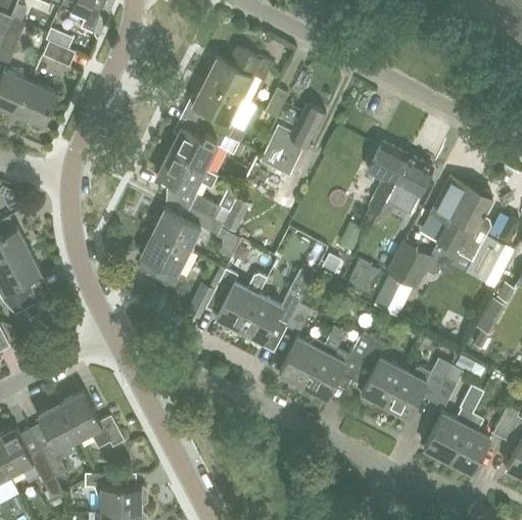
[(0,0),(0,5),(8,9),(12,0),(0,0)]
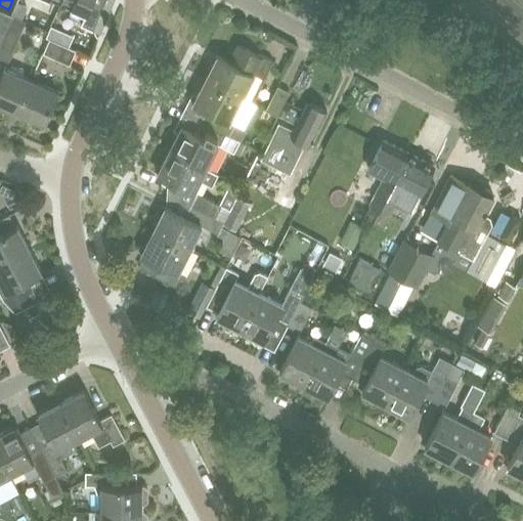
[(104,9),(93,4),(95,0),(63,0),(61,6),(86,17),(81,29),(93,34),(104,9)]
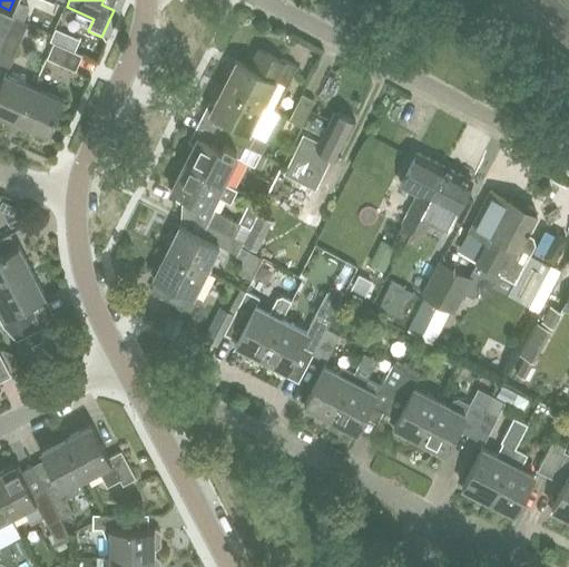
[(25,22),(31,9),(19,3),(13,17),(25,22)]
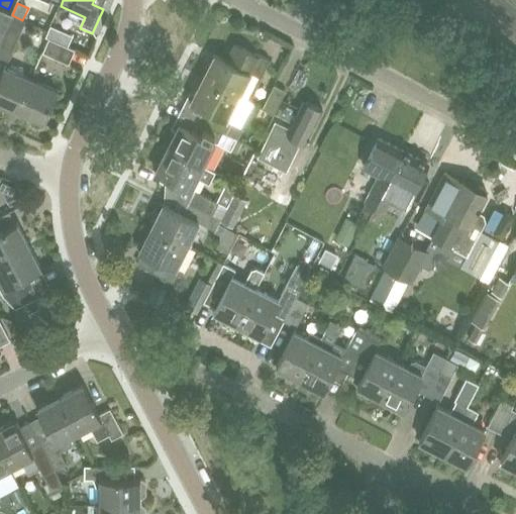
[(0,21),(0,46),(2,47),(14,19),(3,14),(0,21)]
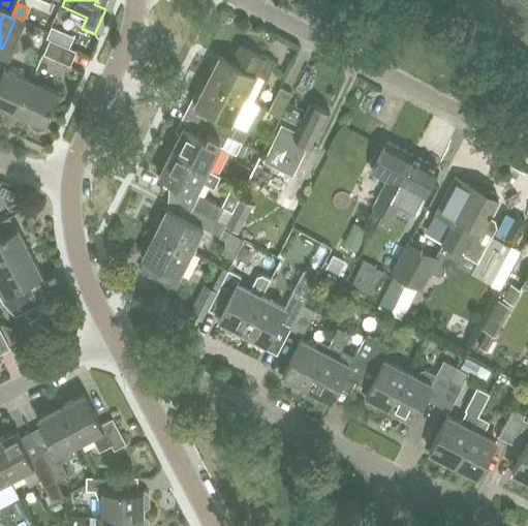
[(0,64),(7,68),(27,25),(14,20),(2,49),(0,53),(0,64)]
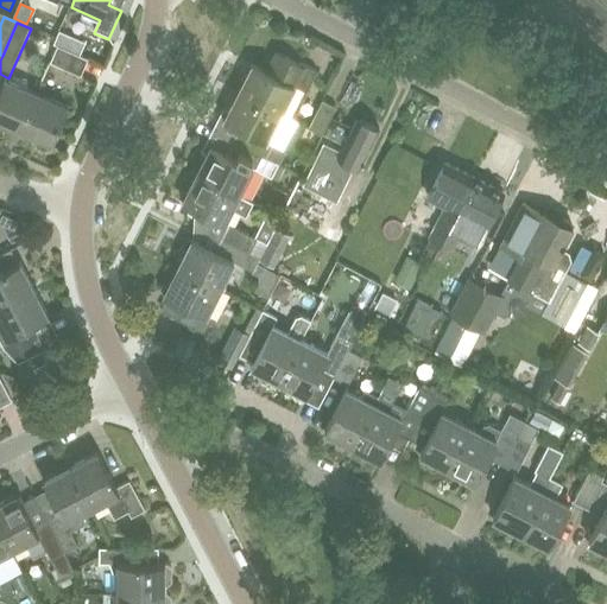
[(76,42),(71,55),(80,58),(86,45),(76,42)]
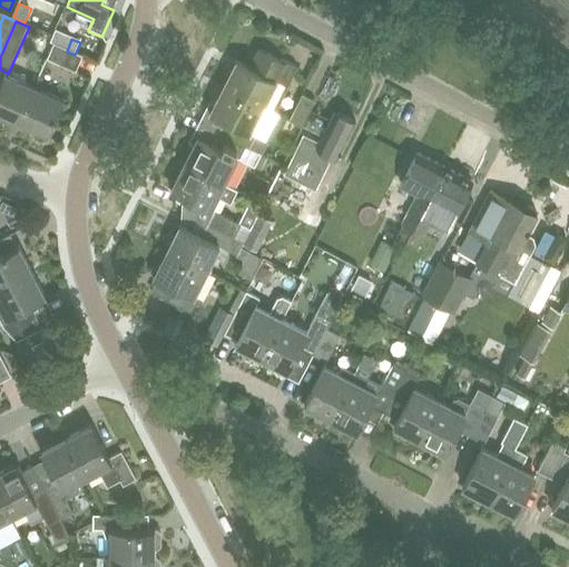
[(67,51),(55,46),(48,60),(77,74),(84,58),(75,55),(67,51)]
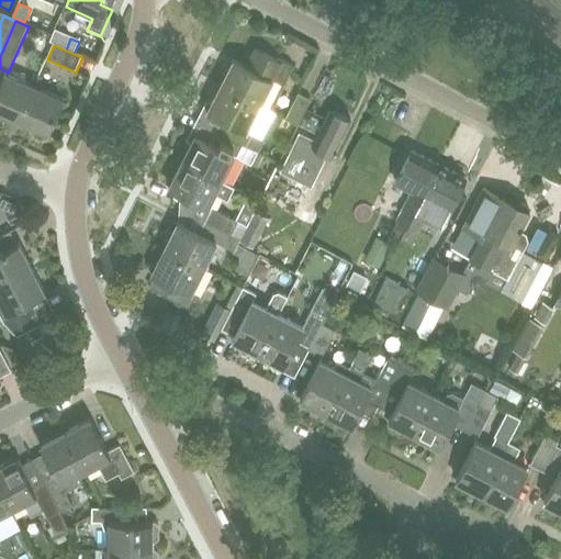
[(235,63),(222,88),(260,108),(273,82),(284,88),(294,69),(279,62),(278,63),(257,52),(257,53),(248,69),(235,63)]
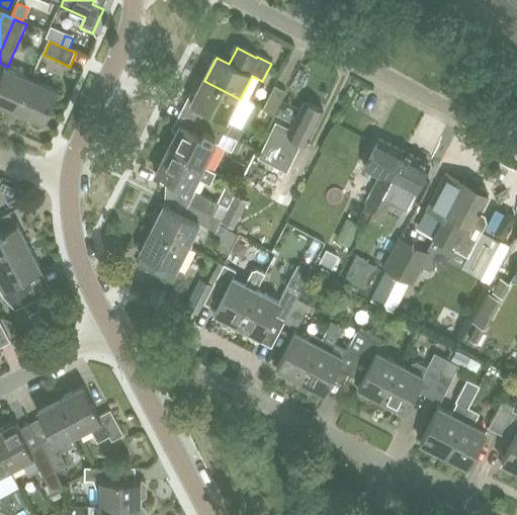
[(0,103),(18,112),(31,82),(5,70),(0,82),(0,103)]
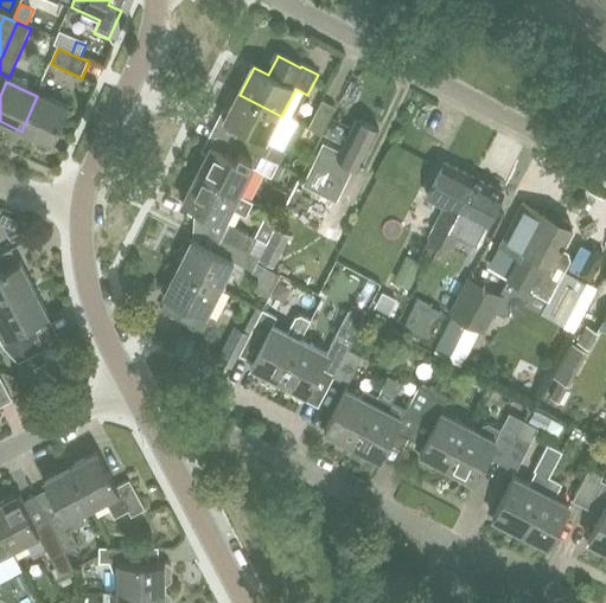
[(246,133),(238,146),(267,160),(274,147),(268,143),(281,116),(240,95),(225,122),(246,133)]
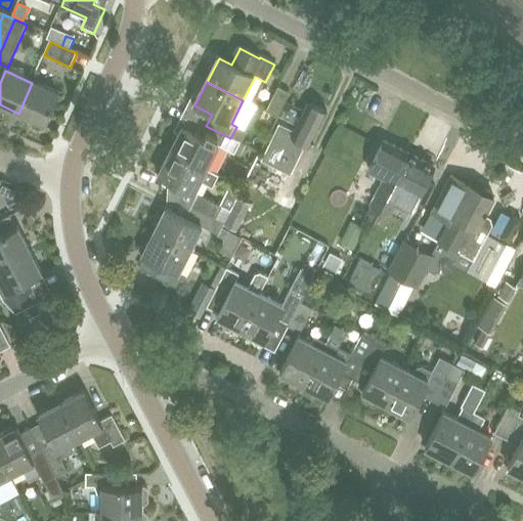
[(58,94),(32,83),(18,114),(45,125),(58,94)]
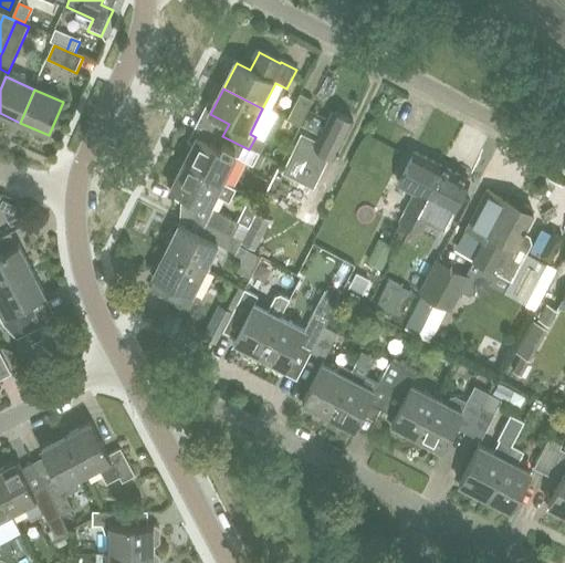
[(315,103),(302,96),(289,122),(302,128),(315,103)]
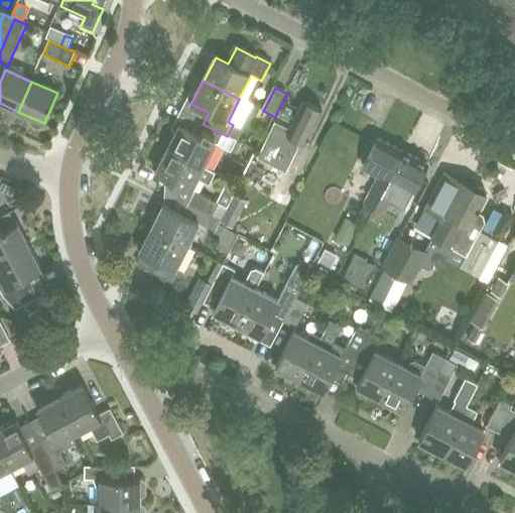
[(323,112),(305,104),(263,189),(279,198),(287,182),(286,172),(300,143),(306,146),(323,112)]
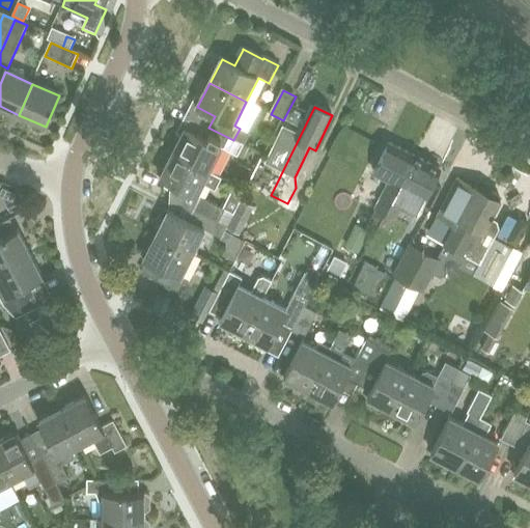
[(186,131),(173,155),(210,173),(222,149),(239,159),(245,146),(233,140),(208,128),(202,139),(186,131)]
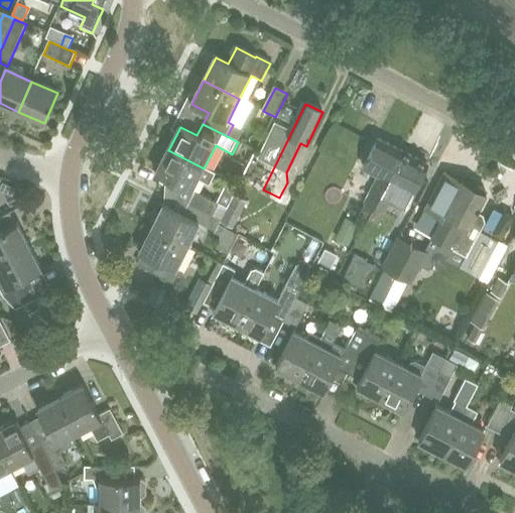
[(366,204),(375,209),(403,153),(380,141),(365,169),(380,177),(366,204)]
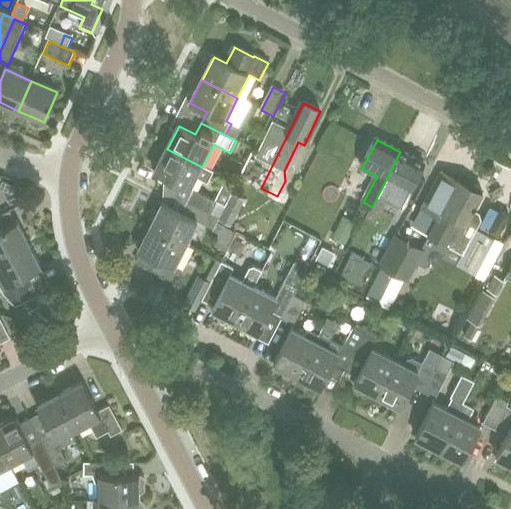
[(214,173),(202,167),(167,149),(154,172),(190,190),(196,179),(207,185),(214,173)]
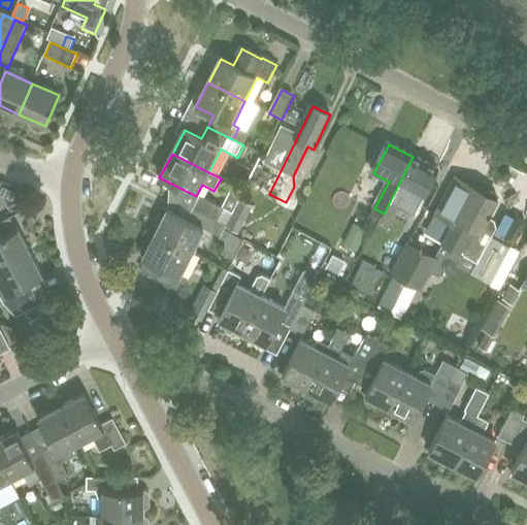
[(413,157),(384,214),(393,218),(406,191),(423,199),(438,170),(413,157)]
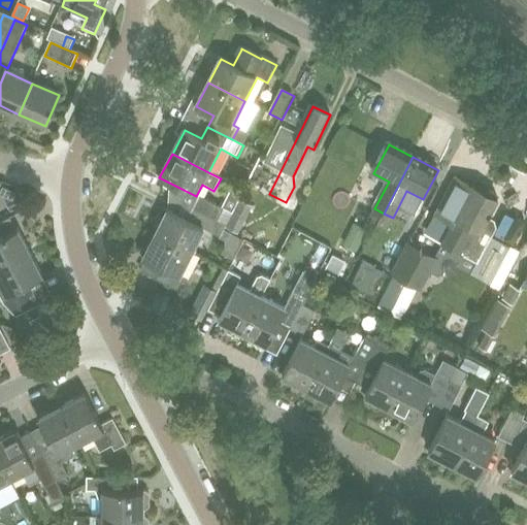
[(441,245),(463,257),(478,264),(491,239),(481,234),(498,200),(457,178),(436,218),(453,226),(441,245)]
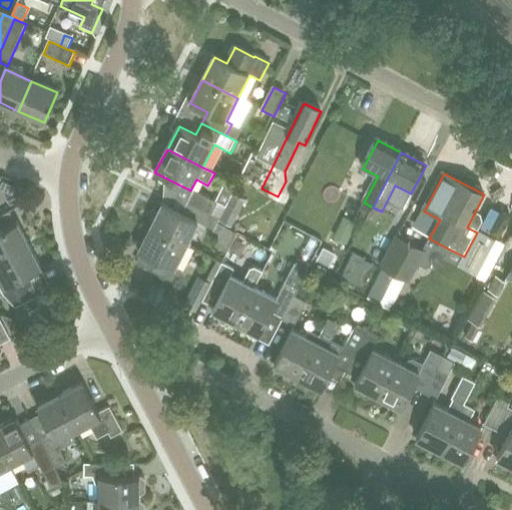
[(221,220),(227,208),(194,192),(188,203),(220,220),(221,220)]
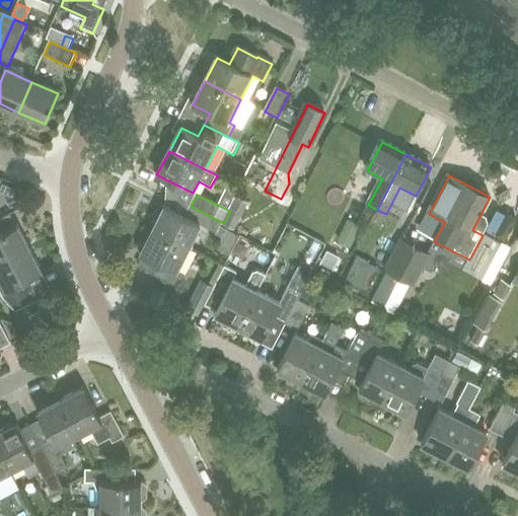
[(224,223),(223,223),(222,225),(234,230),(248,204),(238,199),(231,212),(230,211),(224,223)]
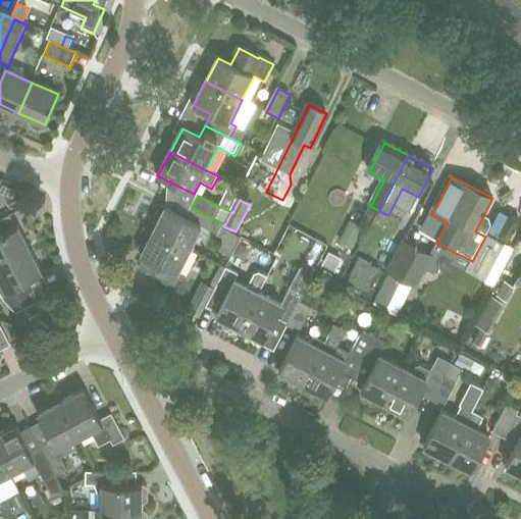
[(218,237),(223,226),(224,224),(192,207),(186,219),(166,209),(154,232),(190,251),(202,227),(218,237)]
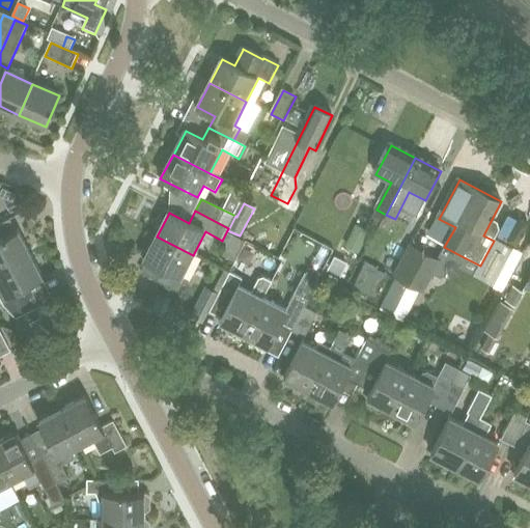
[(386,215),(380,228),(388,232),(395,219),(386,215)]
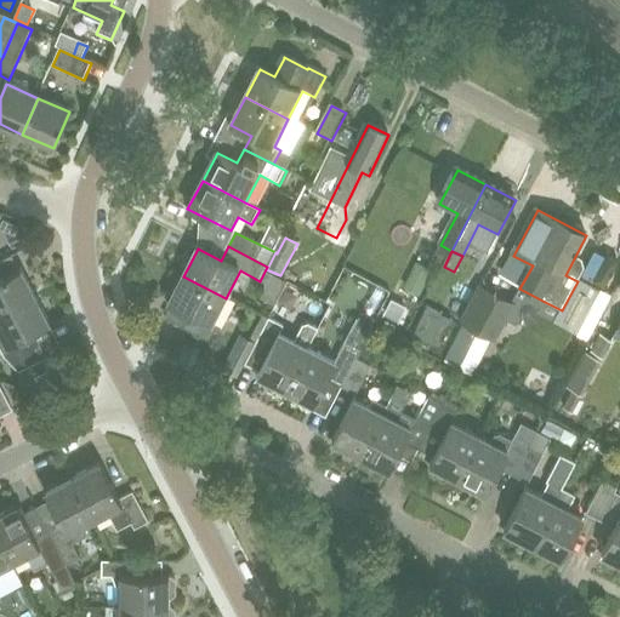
[(0,316),(37,298),(22,270),(0,281),(0,316)]
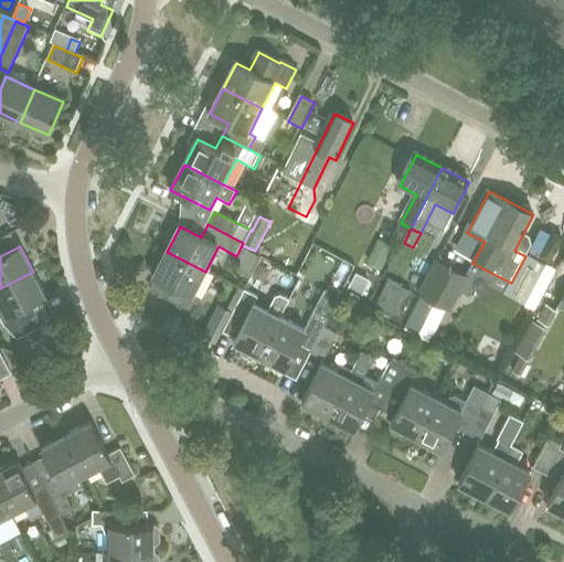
[(193,297),(205,272),(167,252),(153,277),(176,288),(169,300),(195,314),(202,301),(193,297)]
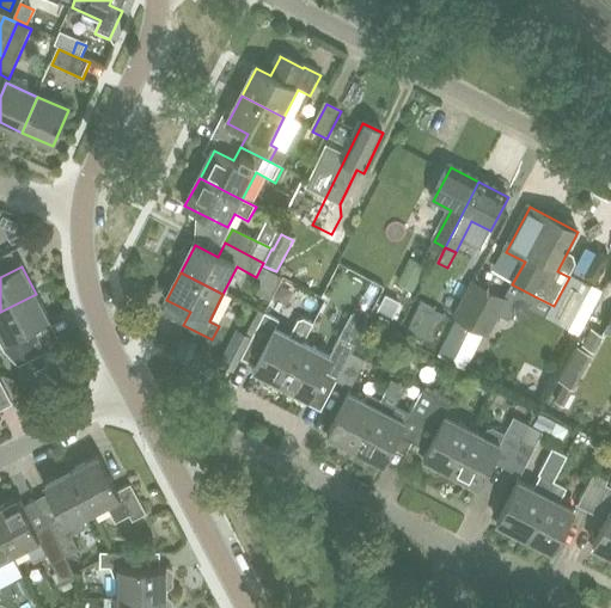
[(477,345),(501,300),(474,286),(450,331),(477,345)]
